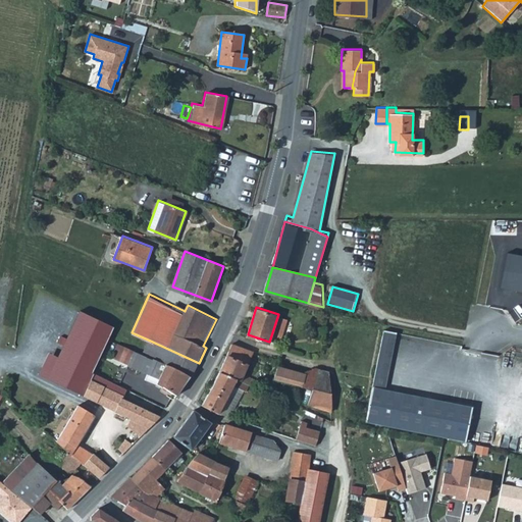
[(384,389),(396,332),(383,330),(372,387),(384,389)]
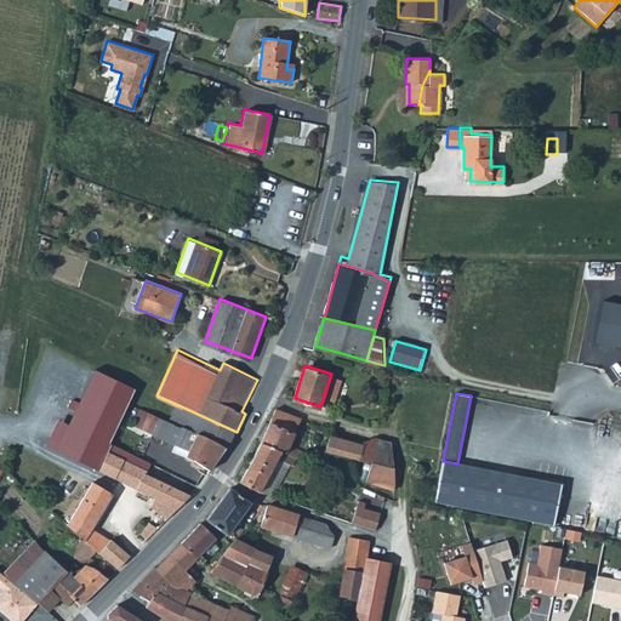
[(237,432),(176,404),(170,420),(197,432),(227,446),(237,432)]
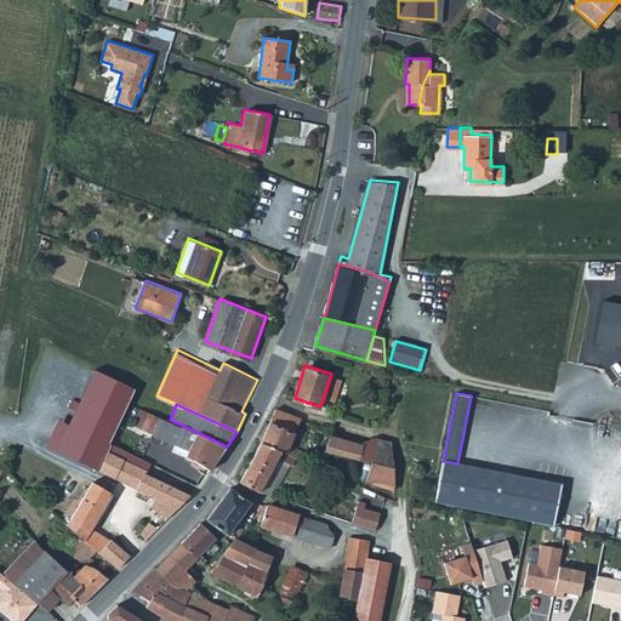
[(297,455),(301,456),(306,448),(291,440),(303,416),(278,405),(263,439),(297,455)]
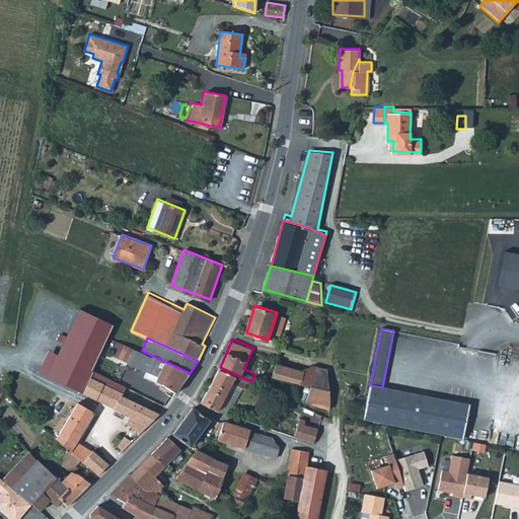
[(109,353),(128,362),(134,348),(126,344),(116,340),(109,353)]
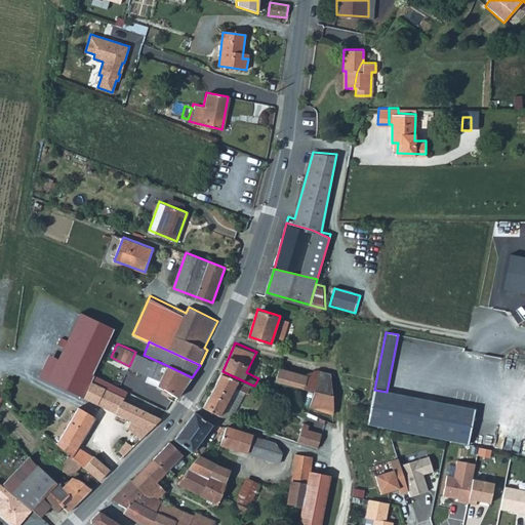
[(144,355),(135,352),(129,366),(128,366),(149,374),(159,379),(166,365),(144,355)]
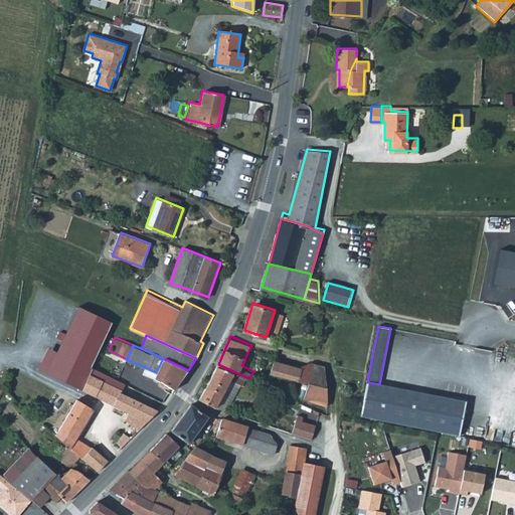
[(64,358),(63,360),(55,375),(82,389),(91,373),(91,371),(64,358)]
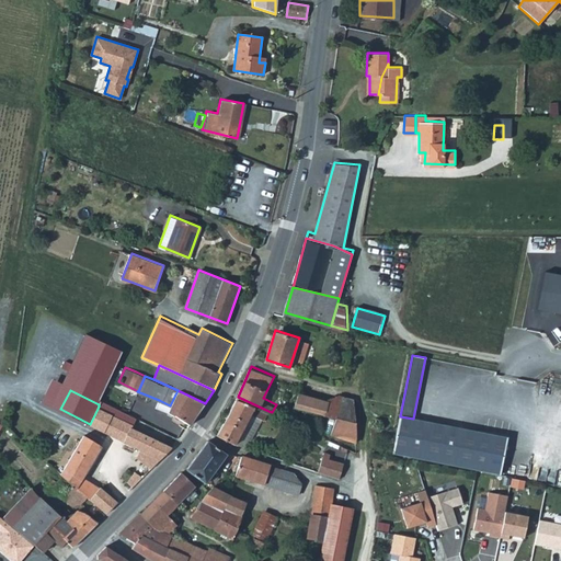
[(205,403),(178,390),(170,405),(159,400),(156,407),(192,424),(205,403)]
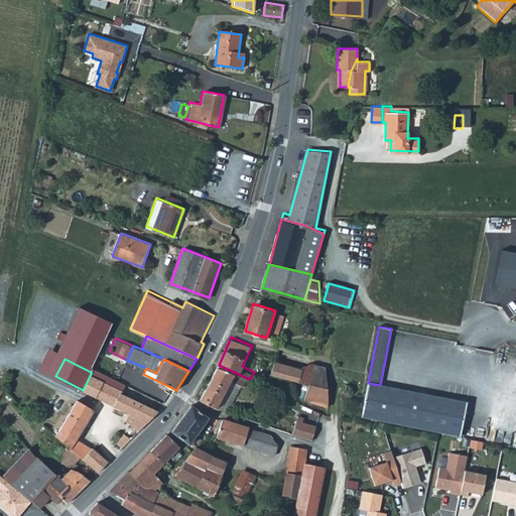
[(272,372),(298,379),(302,367),(278,359),(276,359),(272,372)]
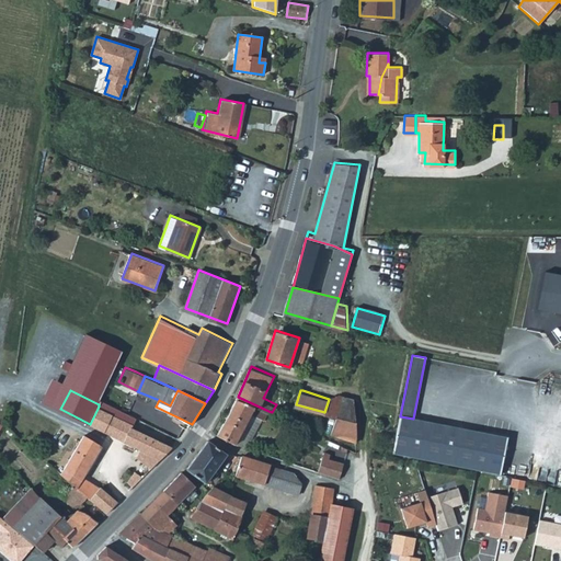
[(341,393),(329,399),(324,412),(338,416),(357,422),(355,400),(356,397),(341,393)]
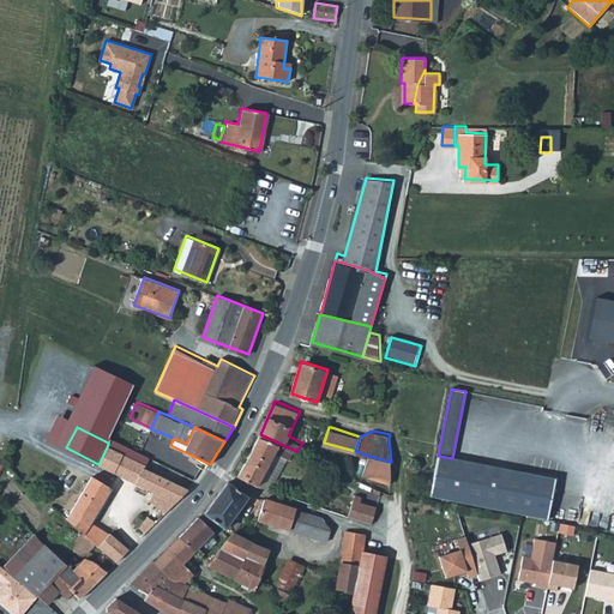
[(294,450),(260,434),(251,451),(271,461),(277,450),(290,457),(294,450)]
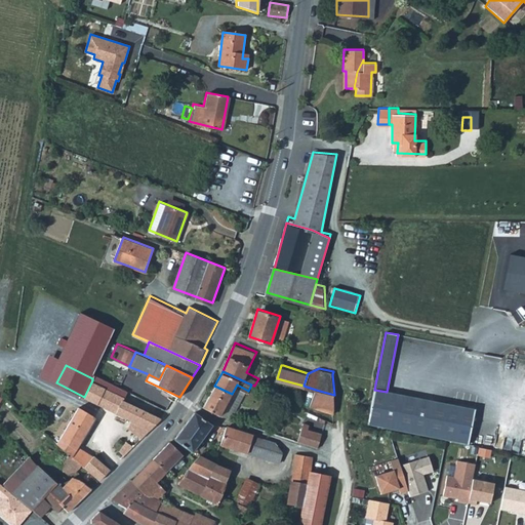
[(122,399),(124,396),(92,380),(84,397),(132,421),(129,426),(145,434),(163,418),(122,399)]
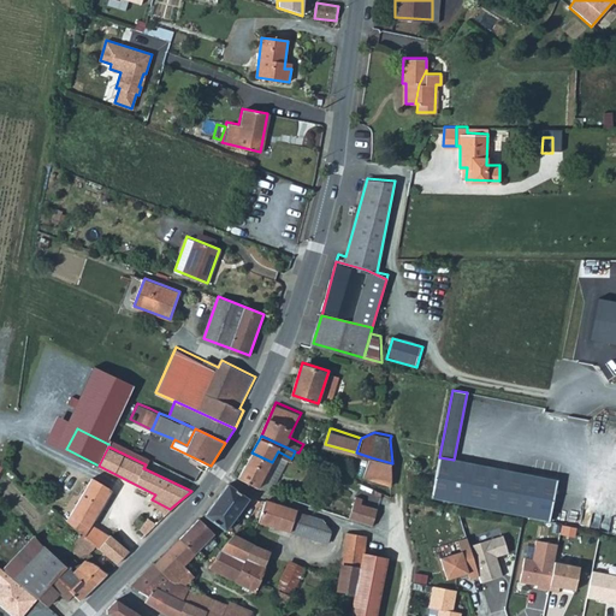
[(272,462),(252,452),(240,474),(260,485),(272,462)]
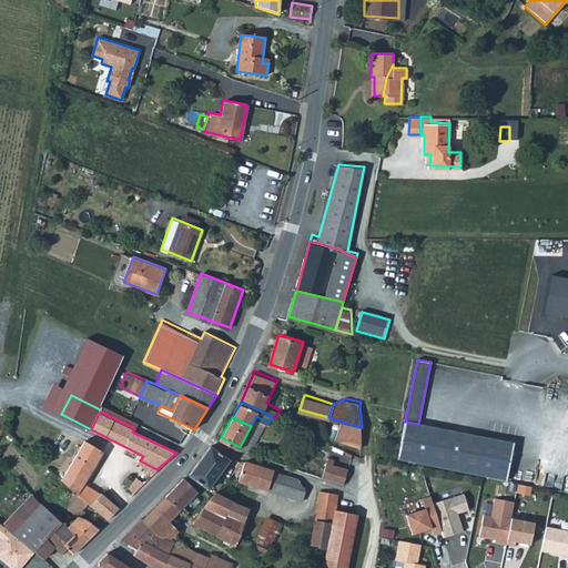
[(363,445),(362,427),(342,422),(337,437),(345,440),(344,442),(356,445),(357,443),(363,445)]
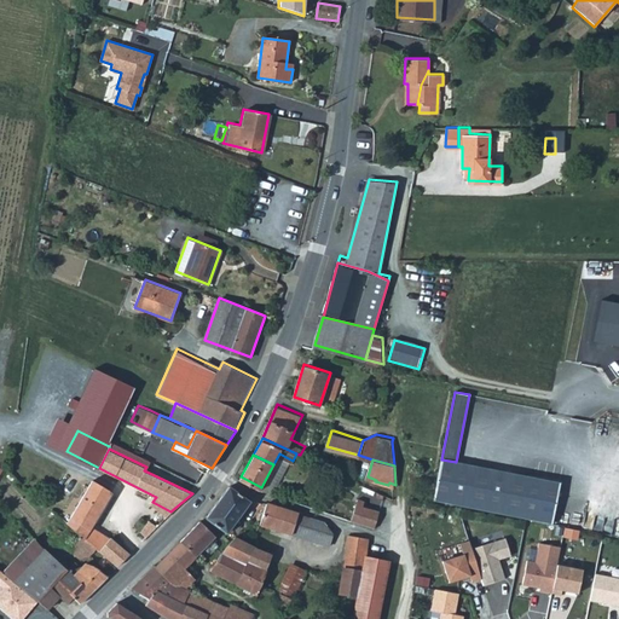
[(456,462),(441,460),(433,501),(551,524),(560,482),(456,462)]
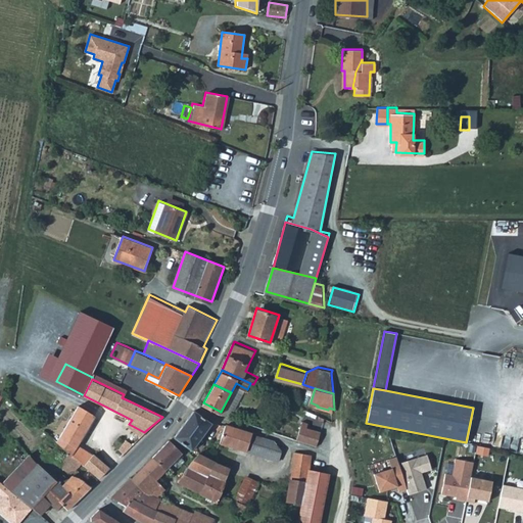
[(110,466),(105,462),(91,449),(80,442),(95,415),(79,406),(62,432),(54,426),(52,428),(48,426),(44,429),(48,434),(40,443),(48,449),(41,457),(46,461),(50,457),(56,462),(54,465),(57,468),(60,464),(69,472),(76,468),(84,473),(81,477),(90,486),(110,466)]
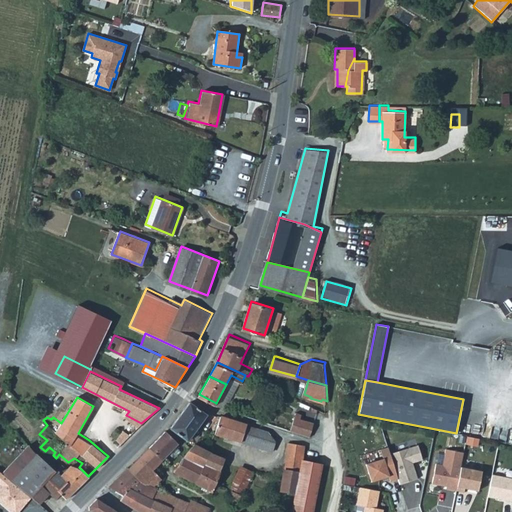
[(188,438),(207,412),(190,400),(172,426),(188,438)]
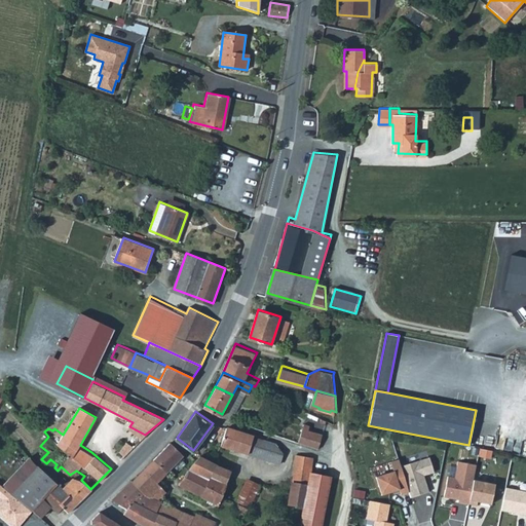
[(282,460),(286,444),(227,424),(222,442),(282,460)]
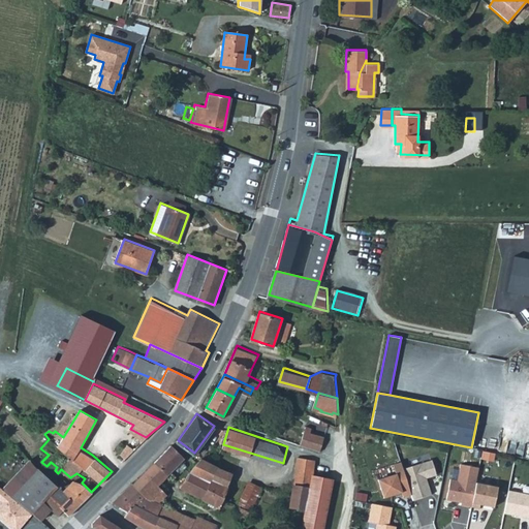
[(327,433),(306,427),(305,432),(323,442),(327,433)]
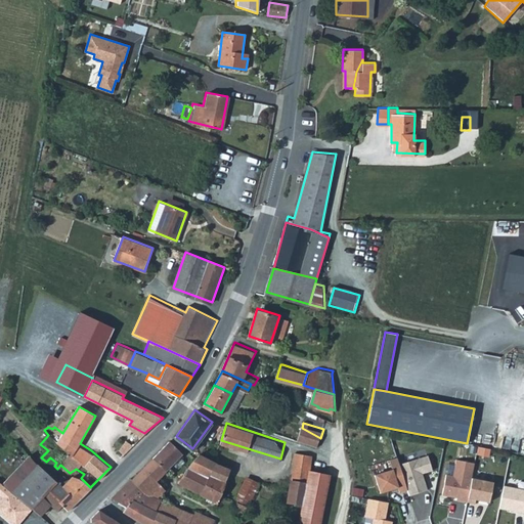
[(320,438),(302,428),(299,437),(318,443),(320,438)]
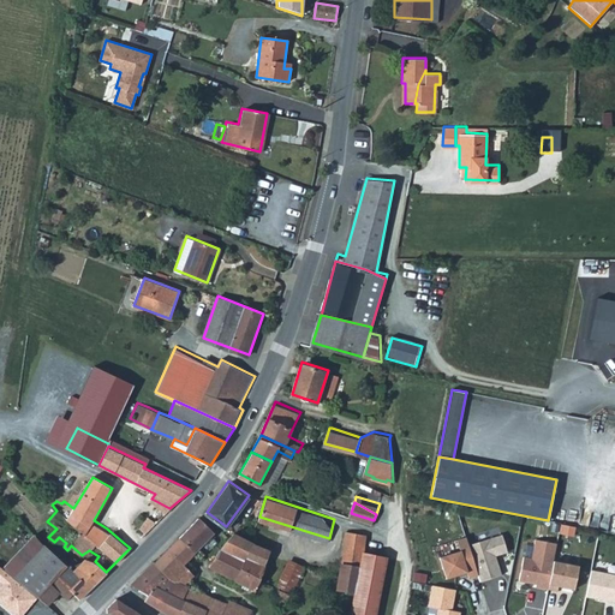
[(222,614),(222,613),(228,602),(191,586),(186,580),(196,571),(187,560),(216,530),(199,515),(131,583),(151,592),(155,583),(186,597),(208,607),(222,614)]
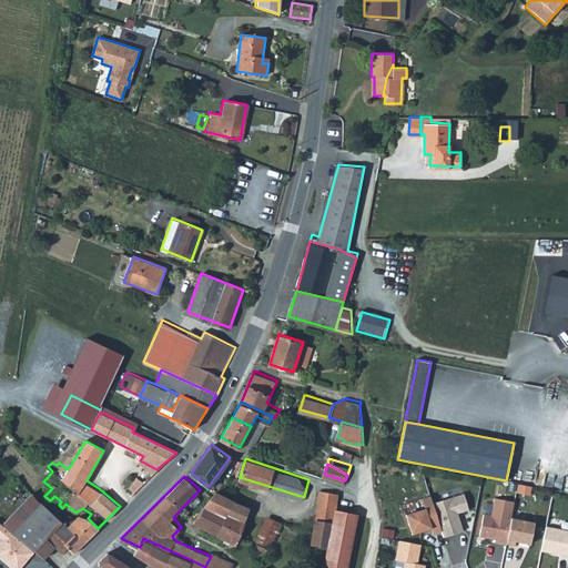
[(125,492),(130,496),(145,480),(137,476),(134,480),(129,477),(124,484),(130,487),(125,492)]
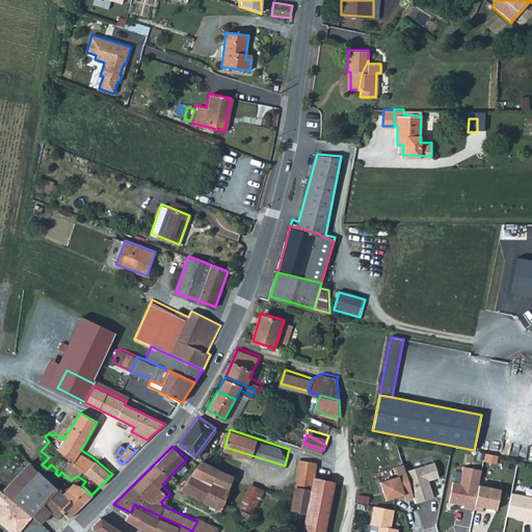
[(325,531),(336,478),(315,474),(318,459),(301,456),(291,507),(307,510),(302,531),(325,531)]
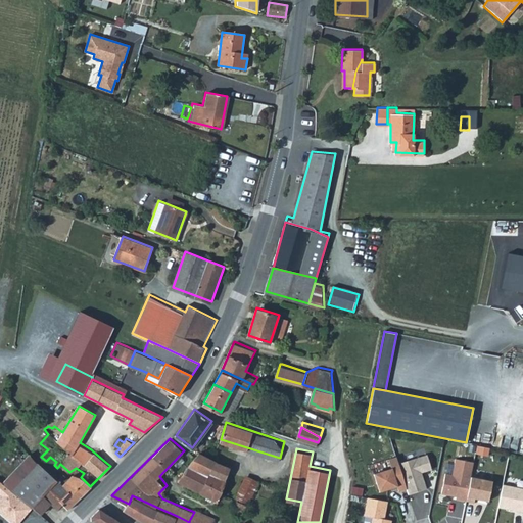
[(189,464),(208,474),(210,472),(217,459),(215,458),(200,450),(189,464)]
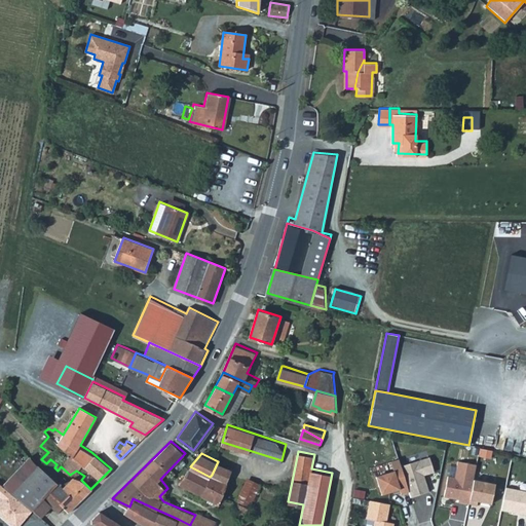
[(38,463),(31,455),(4,483),(13,491),(38,463)]
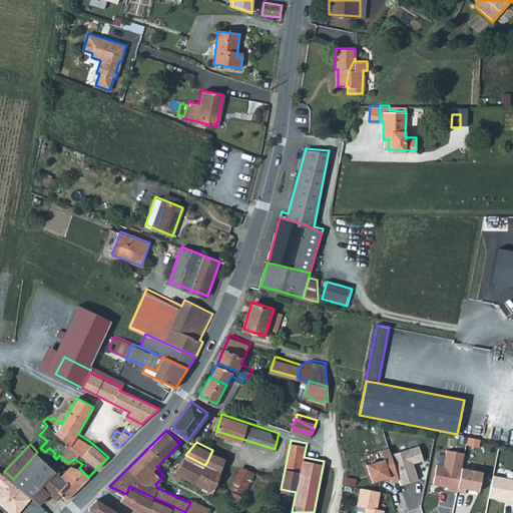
[(399,480),(400,486),(418,480),(413,464),(425,460),(420,446),(391,455),(399,480)]
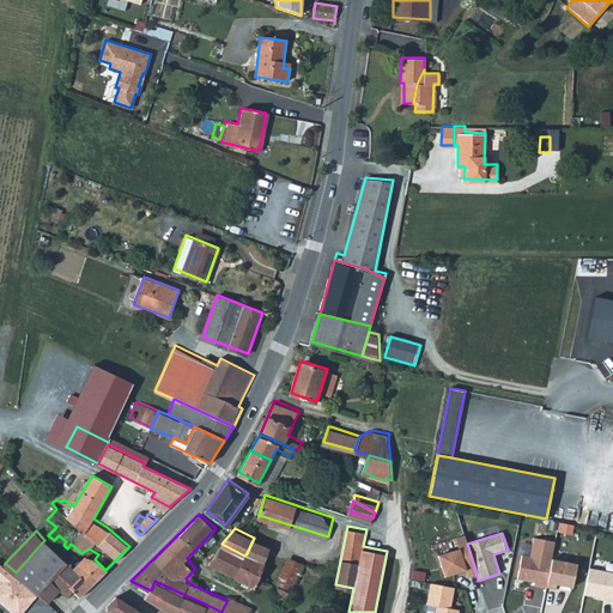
[(459,550),(437,556),(444,577),(465,571),(467,576),(477,574),(467,544),(465,535),(455,539),(459,550)]
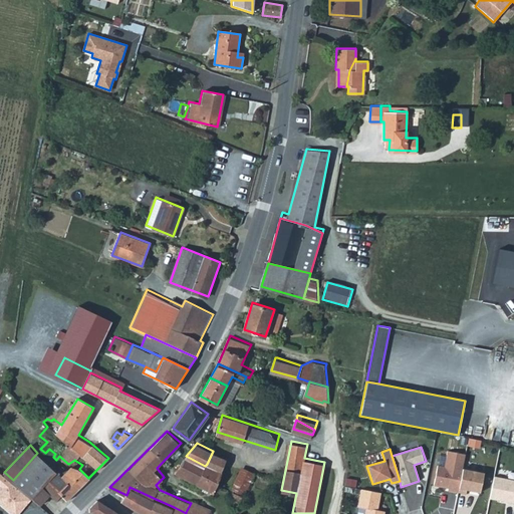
[(227,458),(213,451),(207,464),(222,471),(217,482),(225,485),(228,480),(225,479),(230,466),(224,464),(227,458)]
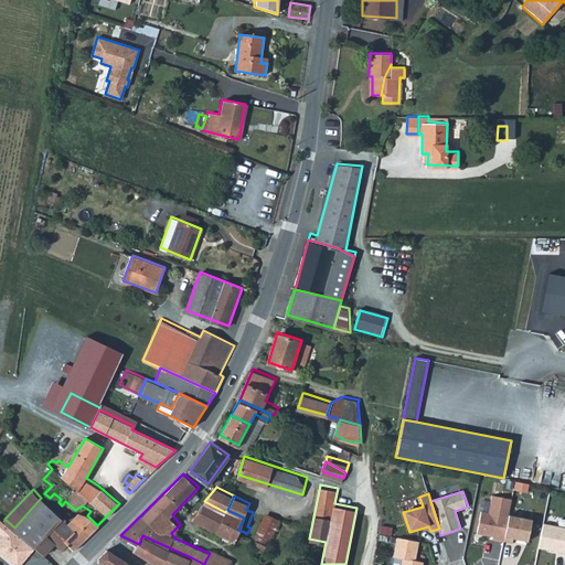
[(477,534),(487,536),(489,535),(492,536),(492,540),(503,542),(511,500),(491,496),(488,513),(481,512),(477,534)]
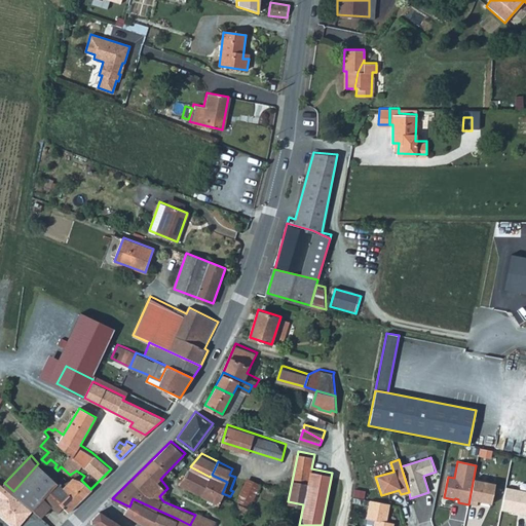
[(65,488),(38,463),(13,491),(33,509),(43,497),(51,504),(58,511),(63,505),(60,503),(69,492),(65,488)]
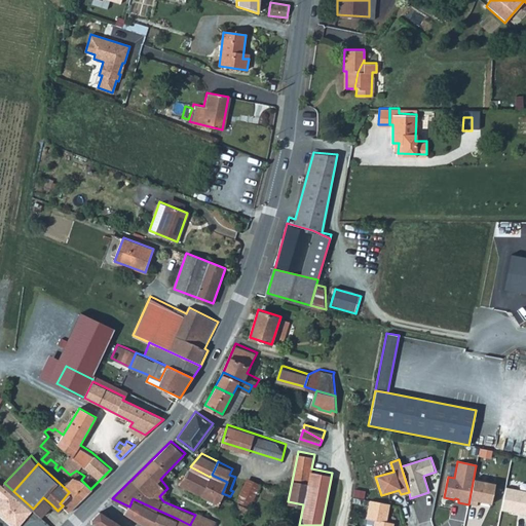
[(190,466),(180,481),(202,493),(210,477),(190,466)]
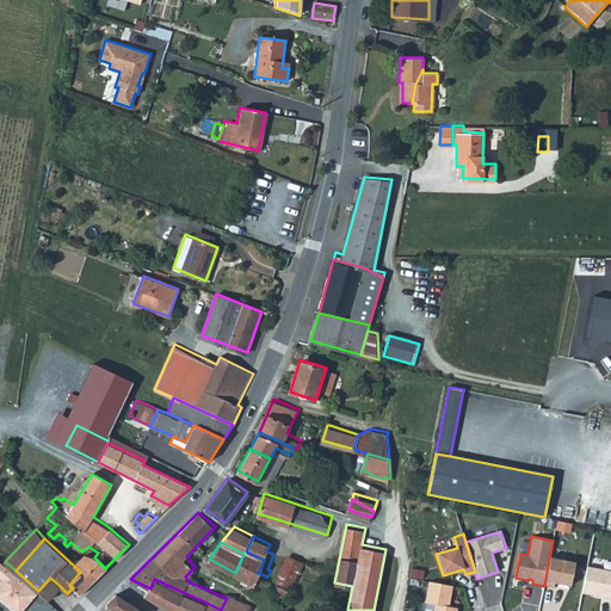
[(235,573),(254,582),(258,573),(264,560),(246,551),(244,554),(235,573)]
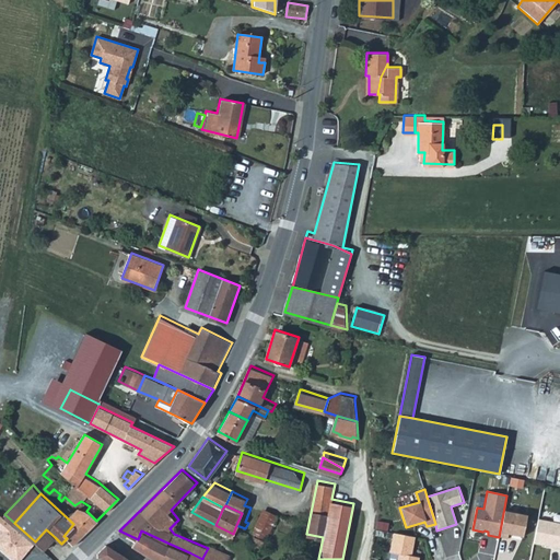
[(254,533),(266,539),(279,513),(265,508),(253,533),(254,533)]
